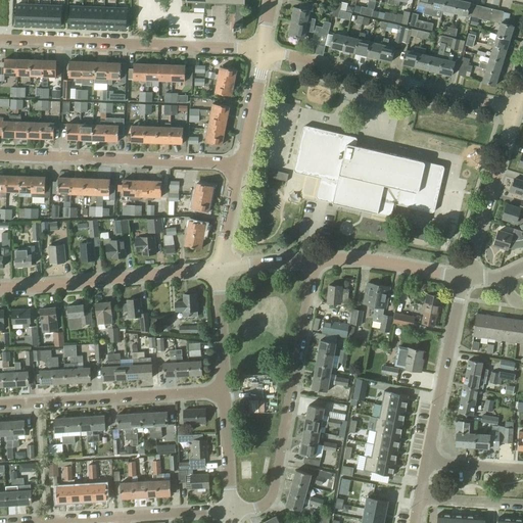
[(186,0),(186,3),(191,3),(204,3),(236,4),(235,24),(242,24),(243,0),(186,0)]
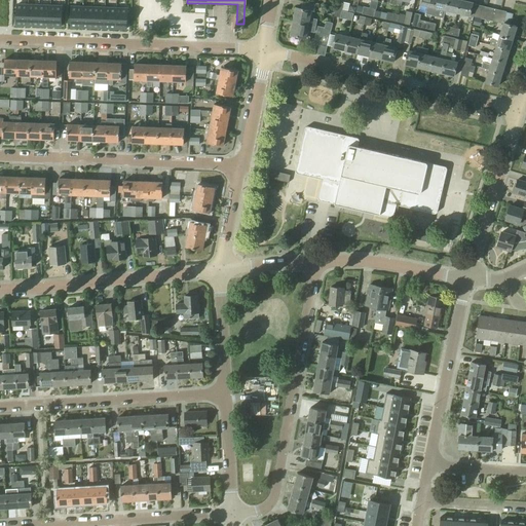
[(434,8),(435,0),(421,0),(421,5),(427,6),(425,14),(431,15),(434,8)]
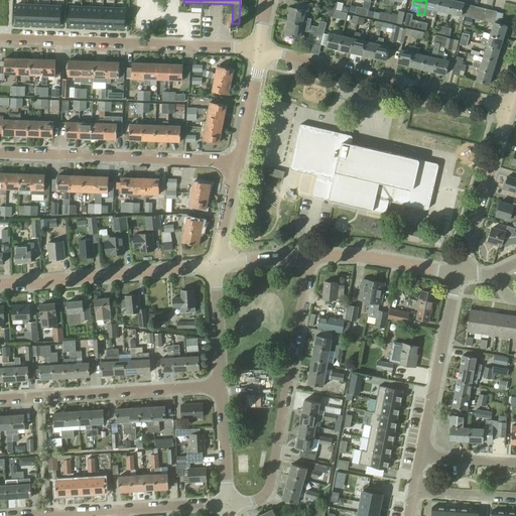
[(426,0),(425,8),(436,10),(438,0),(426,0)]
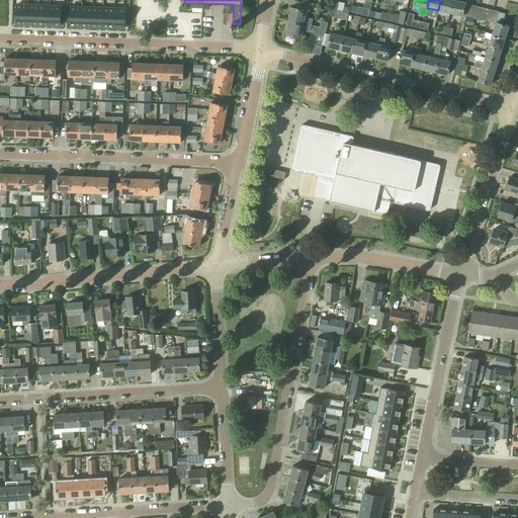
[(452,0),(440,0),(438,10),(450,13),(452,0)]
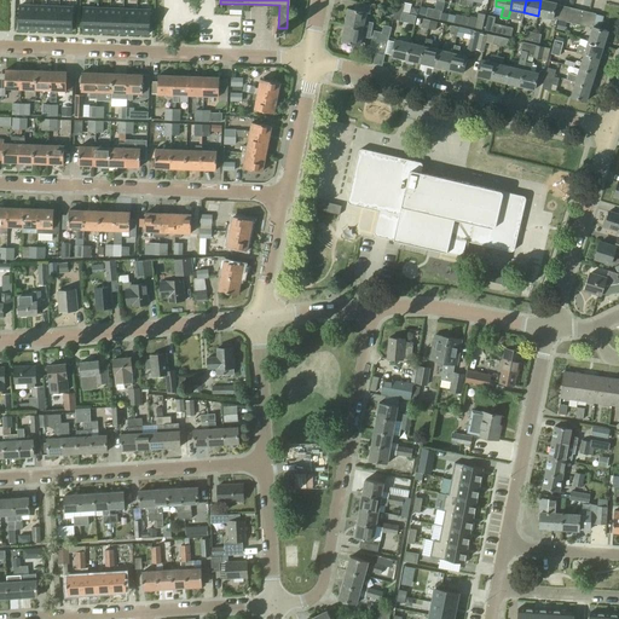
[(556,3),(544,0),(541,0),(538,16),(553,19),(553,18),(557,19),(560,5),(556,4),(556,3)]
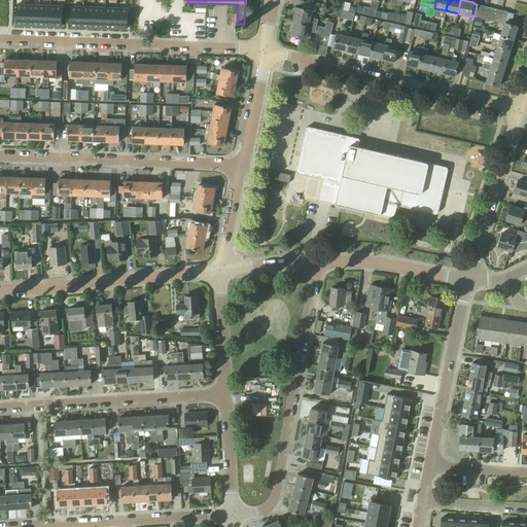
[(475,16),(480,18),(483,6),(477,4),(475,16)]
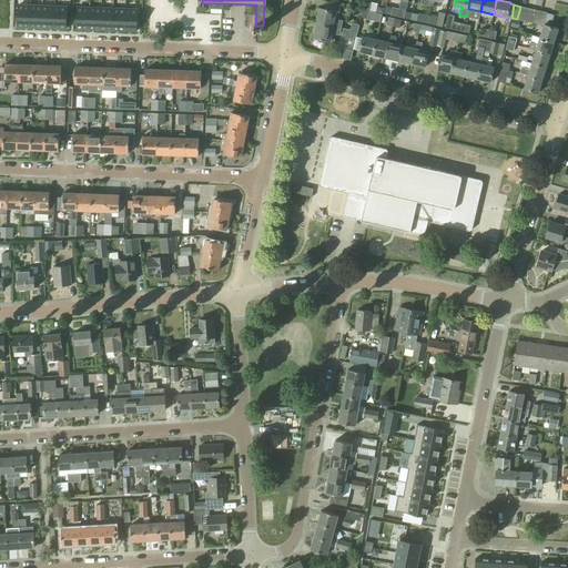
[(18,6),(17,27),(29,28),(30,6),(18,6)]
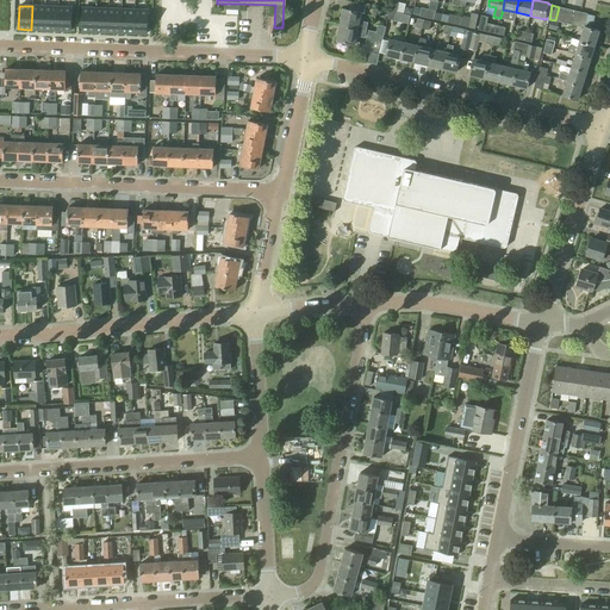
[(32,6),(31,30),(44,30),(45,7),(32,6)]
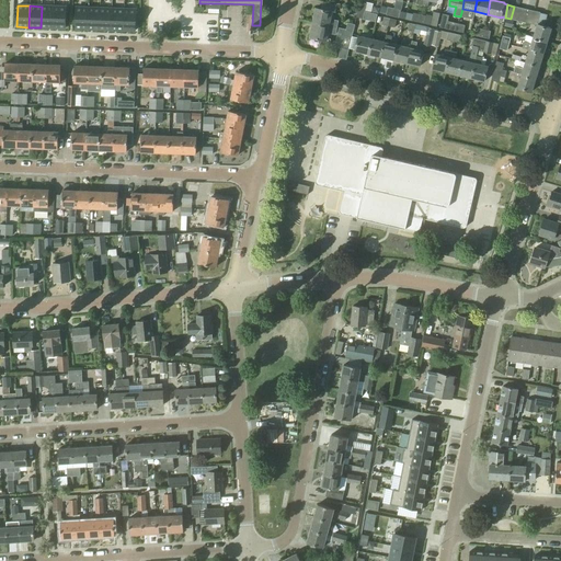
[(42,7),(41,27),(53,29),(54,7),(42,7)]
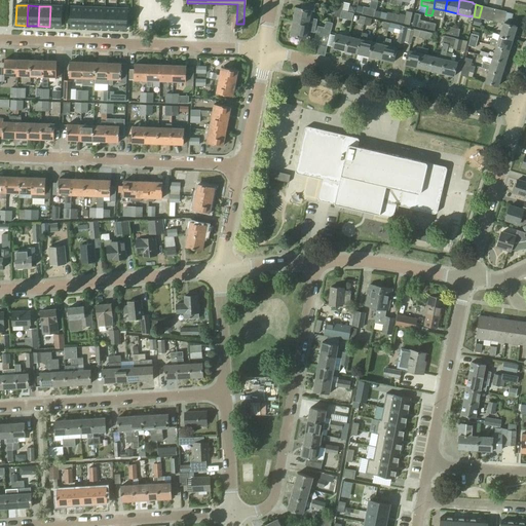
[(50,6),(49,27),(61,27),(62,7),(50,6)]
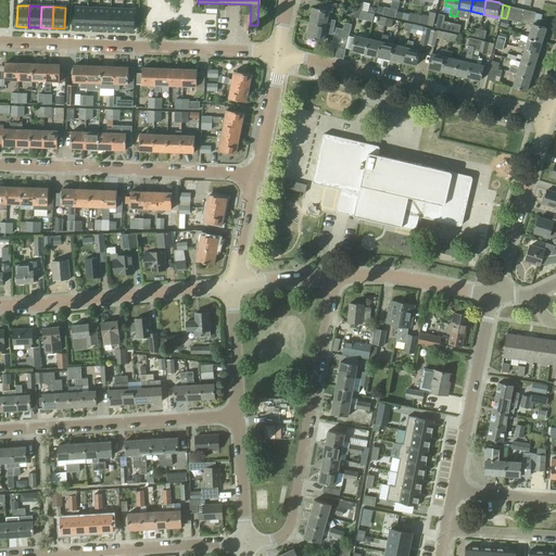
[(506,19),(513,21),(516,8),(509,7),(506,19)]
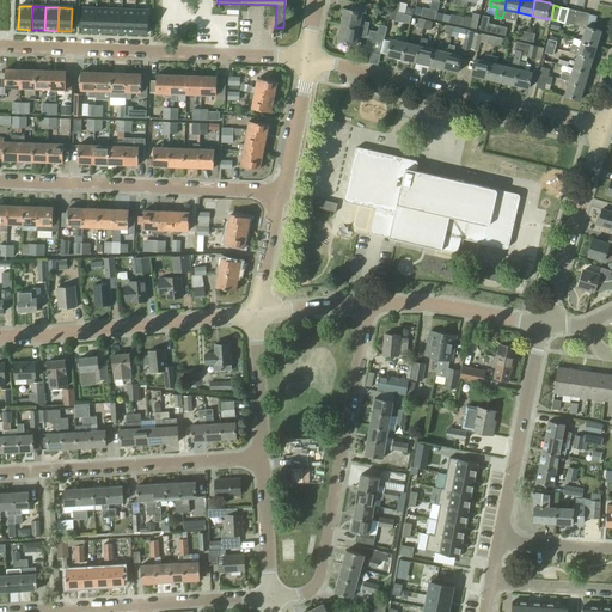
[(83,8),(81,31),(95,32),(96,8),(83,8)]
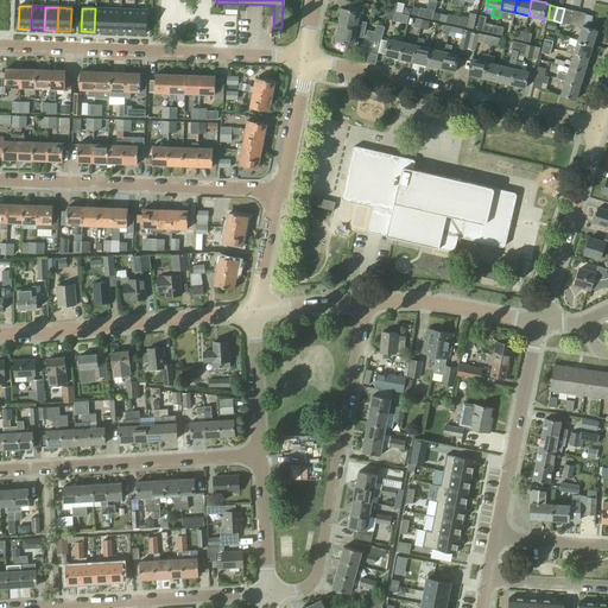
[(95,8),(94,32),(107,32),(108,10),(95,8)]
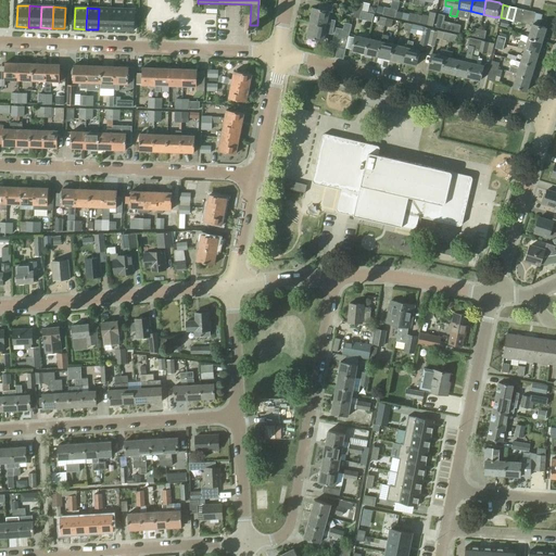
[(313,8),(310,22),(333,27),(335,21),(327,19),(329,11),(313,8)]
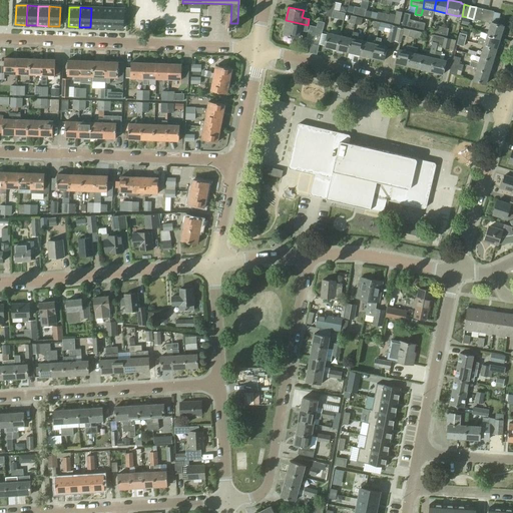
[(476,7),(473,19),(479,20),(482,8),(476,7)]
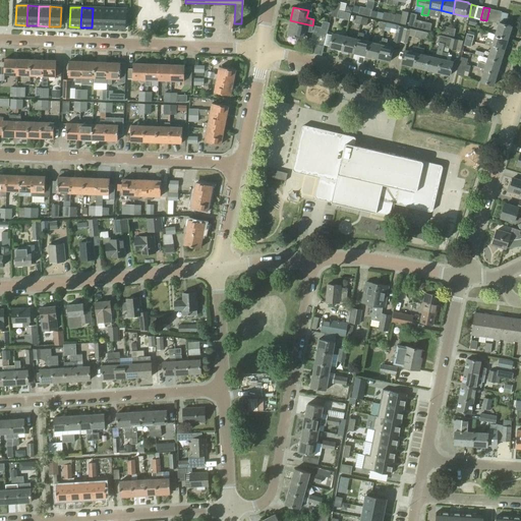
[(93,8),(92,27),(103,27),(104,8),(93,8)]
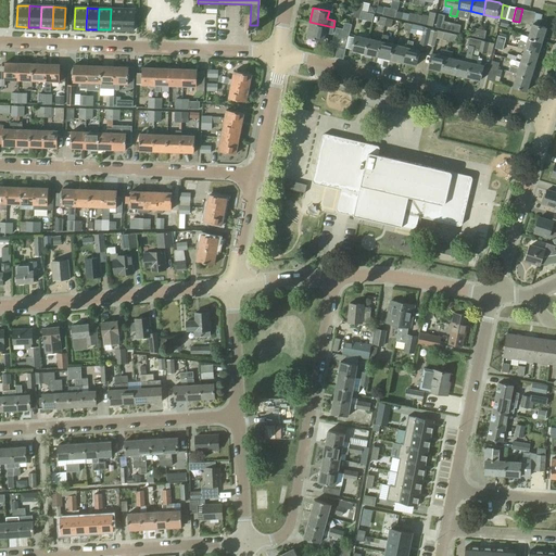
[(111,9),(110,29),(122,30),(123,10),(111,9)]
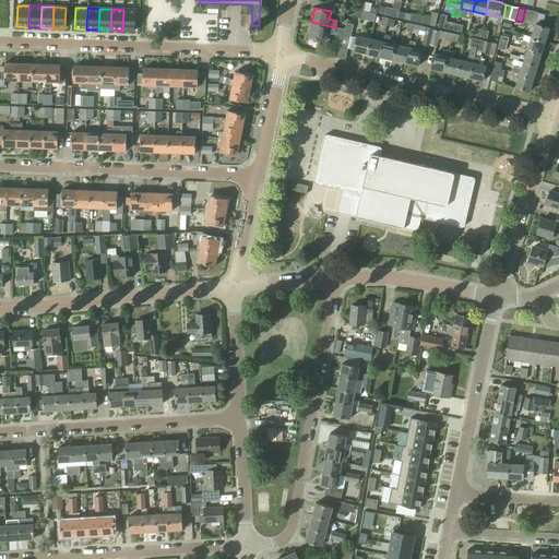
[(522,22),(528,24),(532,11),(525,9),(522,22)]
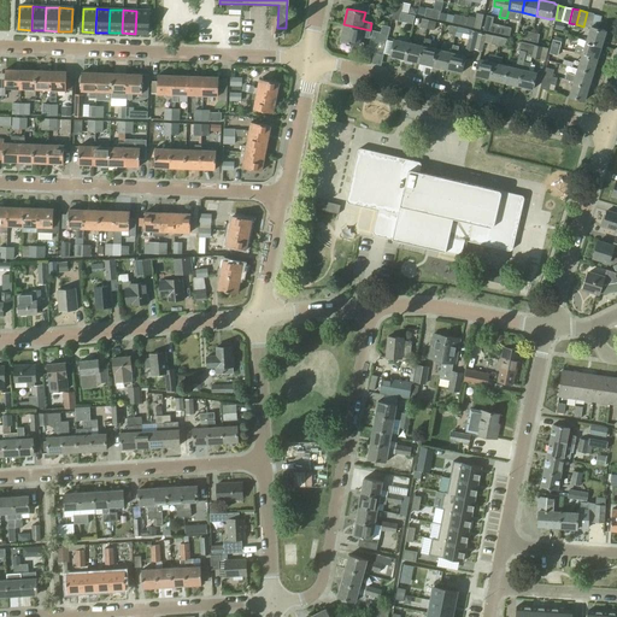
[(136,11),(135,34),(148,34),(150,11),(136,11)]
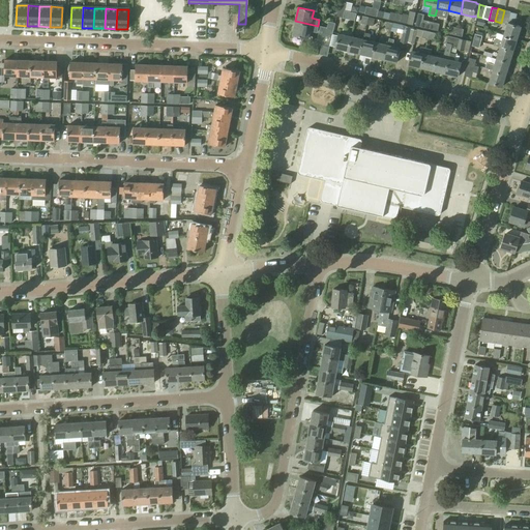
[(504,10),(501,23),(507,24),(507,23),(510,11),(504,10)]
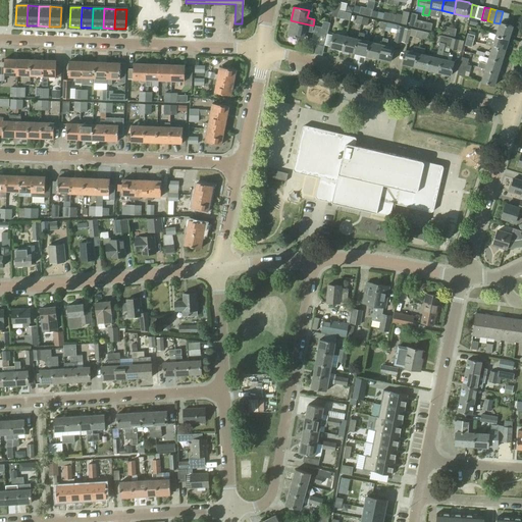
[(400,23),(406,25),(409,12),(403,11),(402,16),(400,23)]
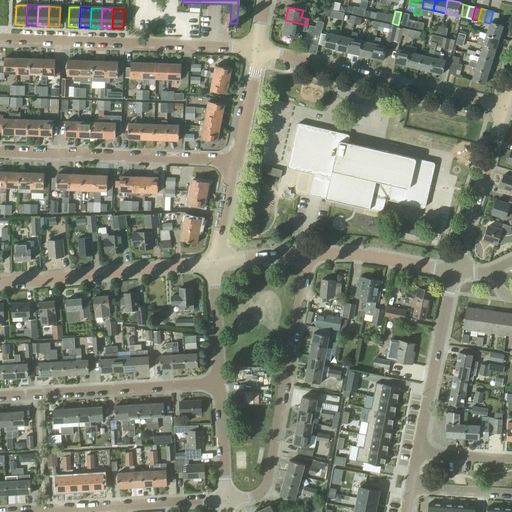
[(400,25),(417,29),(418,22),(408,20),(409,14),(403,13),(400,25)]
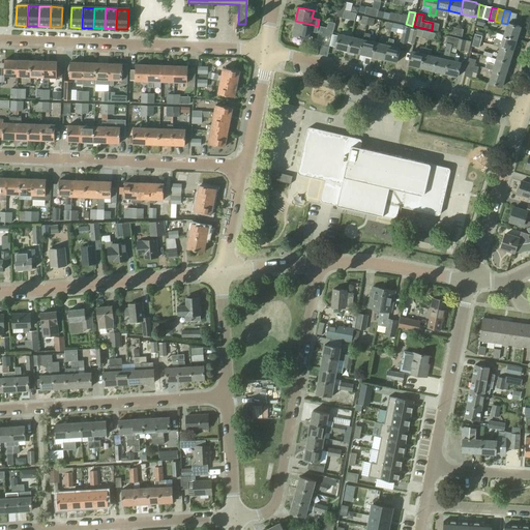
[(318,26),(295,21),(292,35),(301,37),(300,39),(302,42),(307,43),(311,41),(312,36),(311,33),(311,31),(316,32),(318,26)]
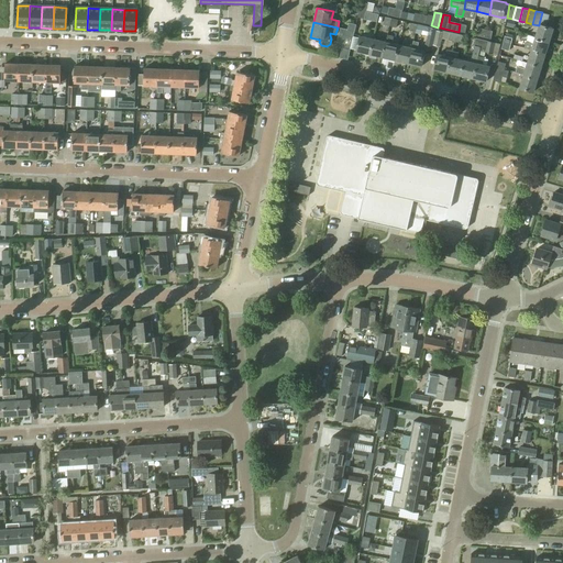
[(534,37),(549,42),(553,29),(539,24),(539,25),(534,37)]
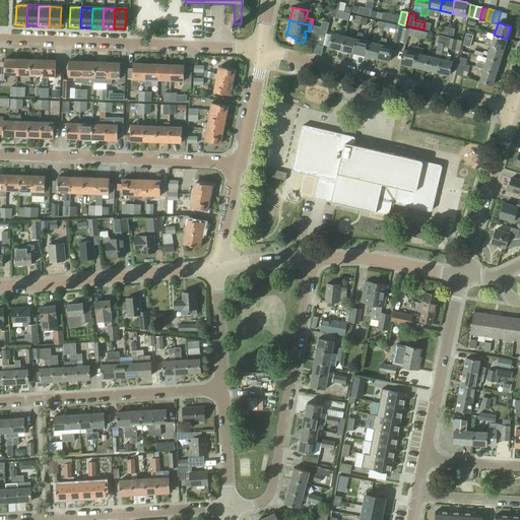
[(399,42),(402,28),(403,27),(396,25),(392,46),(398,47),(399,42)]
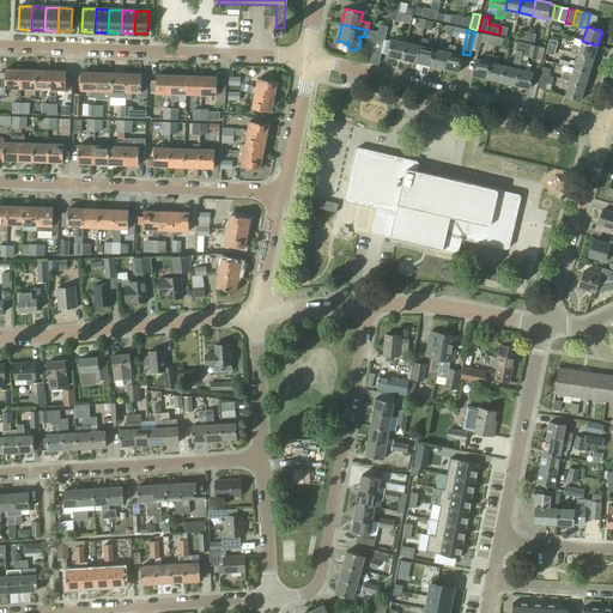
[(371,53),(381,55),(386,34),(377,32),(375,48),(372,48),(371,53)]
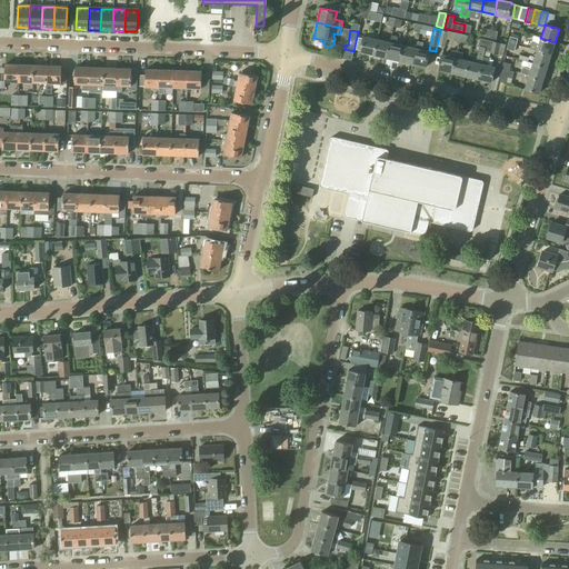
[(447,32),(440,31),(437,46),(445,48),(448,33),(447,32)]
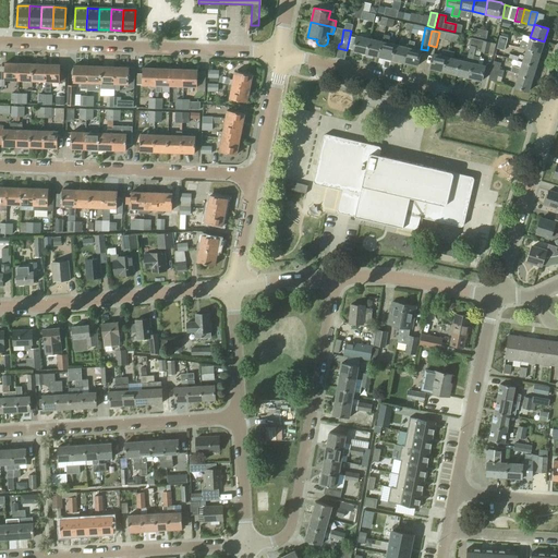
[(352,51),(365,55),(370,38),(356,35),(352,51)]
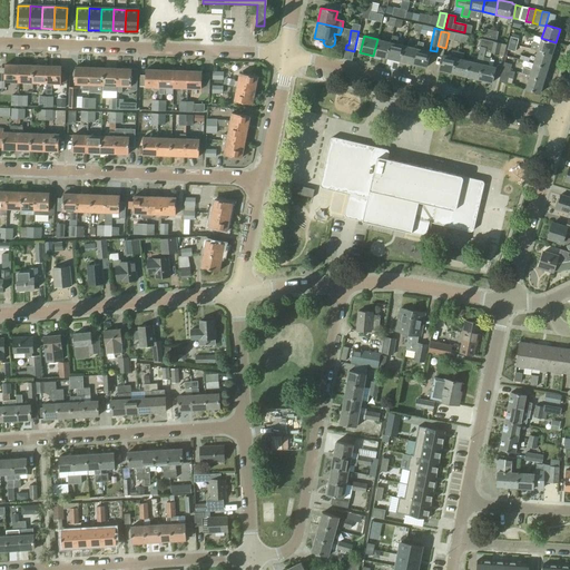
[(386,58),(400,61),(403,46),(396,43),(399,37),(392,36),(391,42),(386,58)]
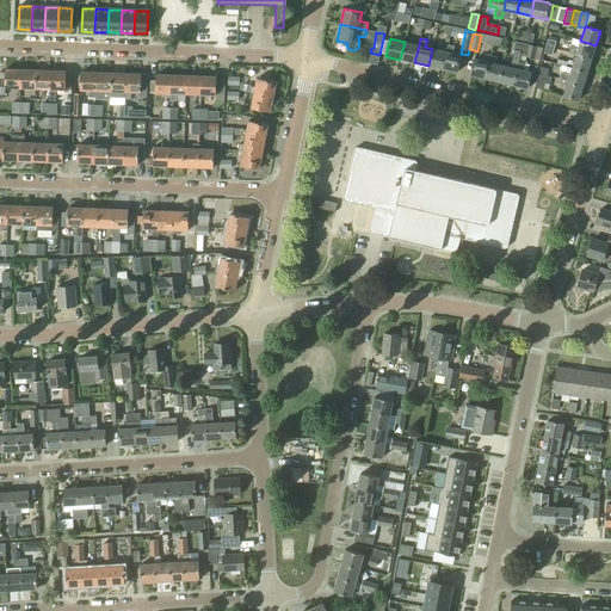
[(596,45),(580,41),(579,48),(571,45),(568,53),(576,55),(591,60),(596,45)]
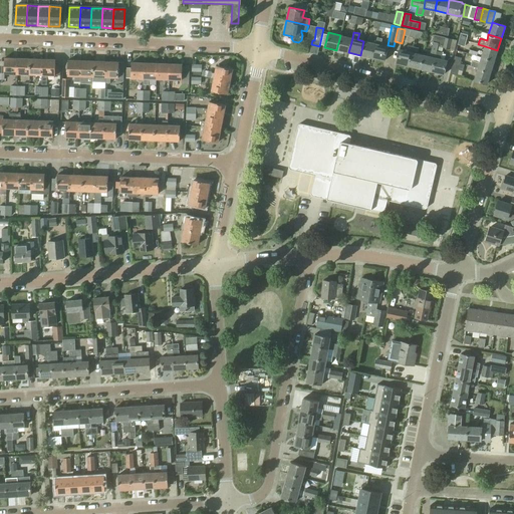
[(343,51),(348,52),(352,38),(340,35),(336,50),(337,50),(337,52),(342,54),(343,51)]
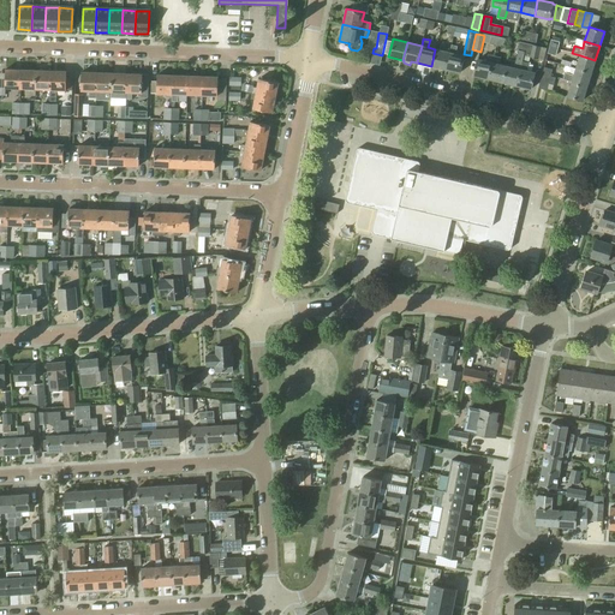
[(502,83),(517,87),(520,71),(521,61),(524,53),(526,43),(519,42),(517,51),(518,51),(513,67),(506,66),(502,83)]
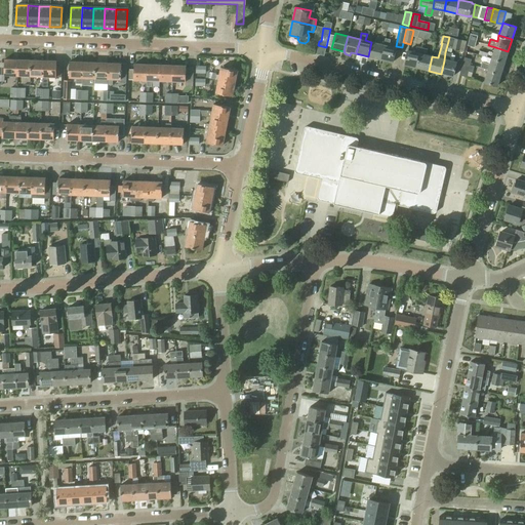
[(449,37),(447,45),(452,46),(451,49),(458,50),(463,51),(466,41),(461,40),(449,37)]
